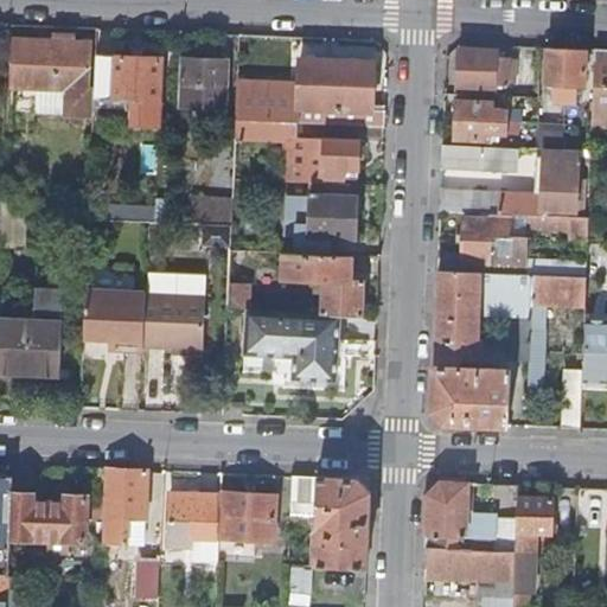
[(66,112),(95,113),(95,107),(96,88),(90,88),(91,42),(17,39),(13,84),(38,85),(68,87),(66,112)]
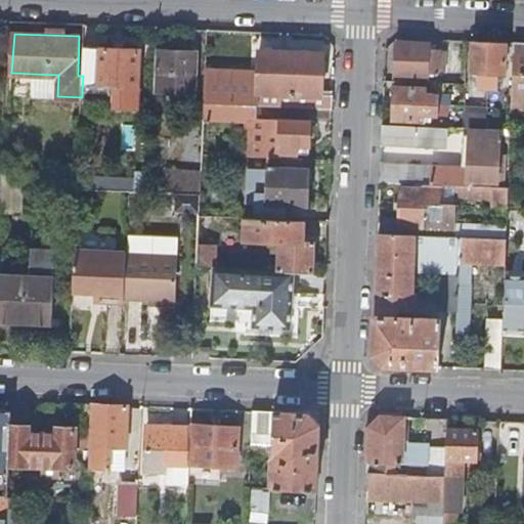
[(478,87),(488,87),(489,41),(473,41),(472,73),(478,73),(478,87)]
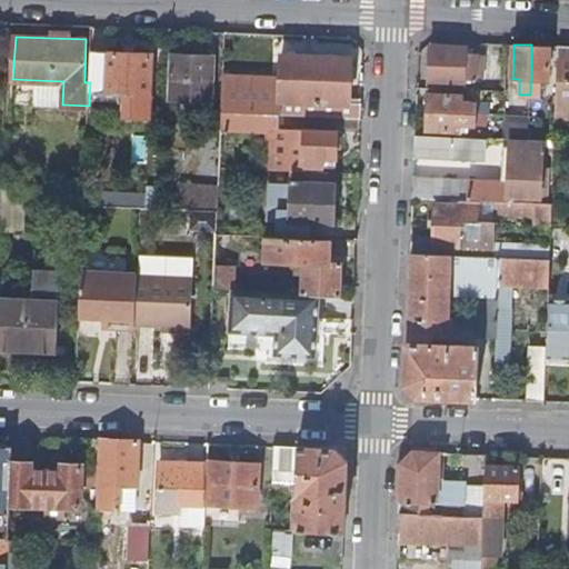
[(531,45),(530,95),(541,95),(541,80),(548,80),(549,46),(531,45)]
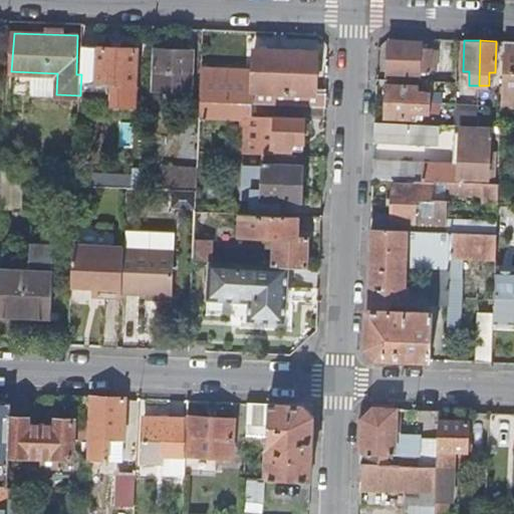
[(513,41),(504,41),(502,104),(507,104),(507,107),(513,107),(513,41)]
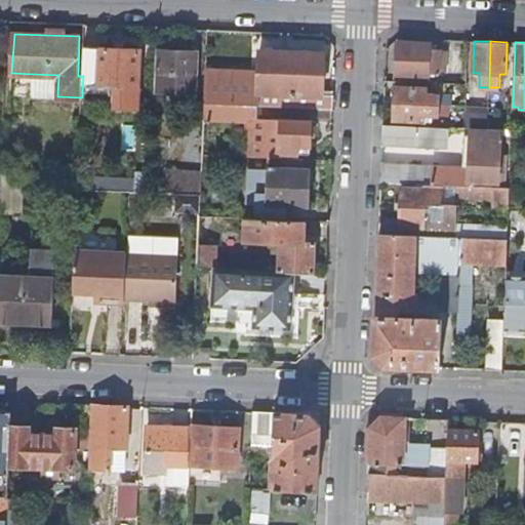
[(399,76),(398,82),(426,83),(426,77),(429,78),(429,72),(445,73),(446,53),(440,53),(440,51),(430,50),(430,44),(398,43),(397,76),(399,76)]
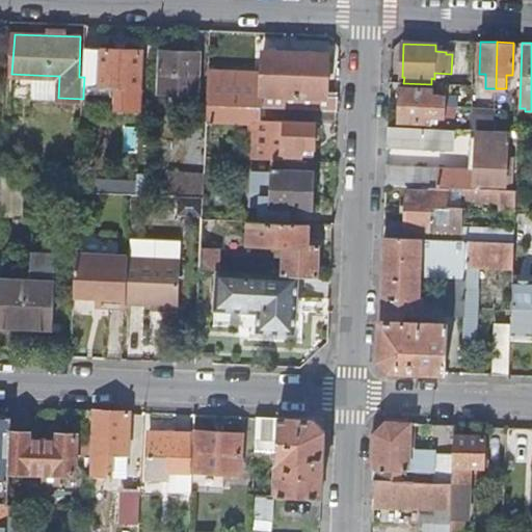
[(142,50),(85,48),(84,77),(83,94),(99,94),(99,84),(112,84),(111,95),(118,95),(117,107),(139,107),(142,50)]
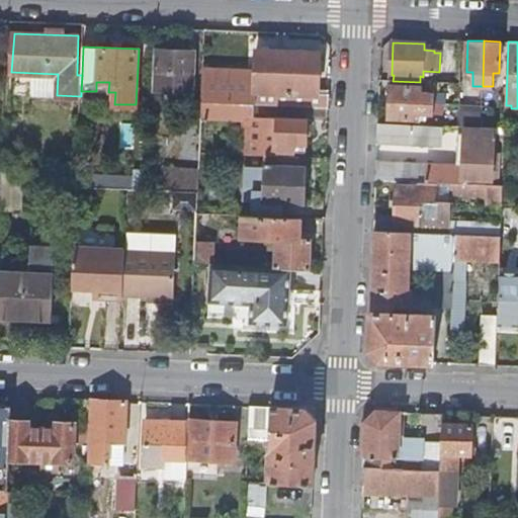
[(158,50),(157,89),(193,91),(194,51),(158,50)]
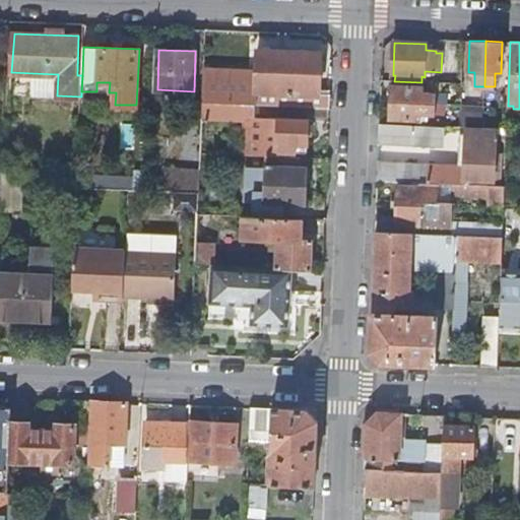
[(255,103),(255,105),(329,108),(330,91),(319,90),(321,54),(258,51),(257,72),(206,70),(205,101),(255,103)]
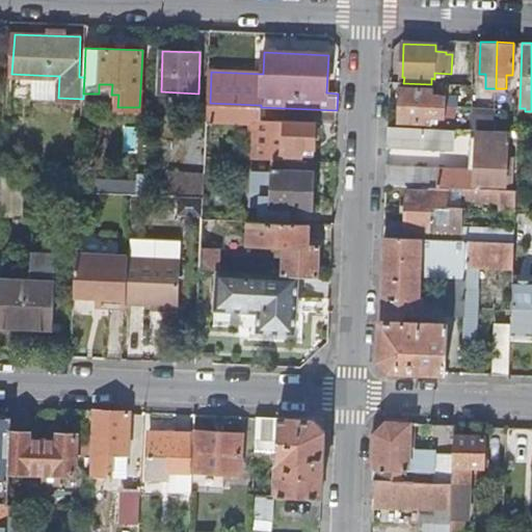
[(59,76),(33,75),(32,97),(58,98),(59,76)]
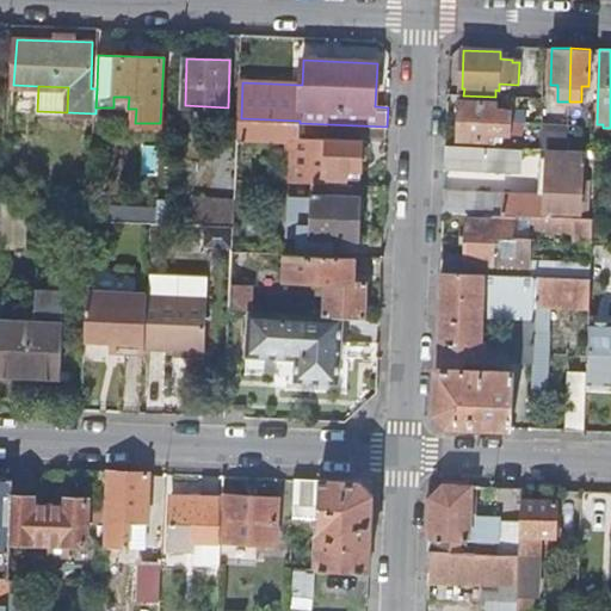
[(461,100),(460,121),(511,122),(512,110),(498,110),(498,102),(461,100)]
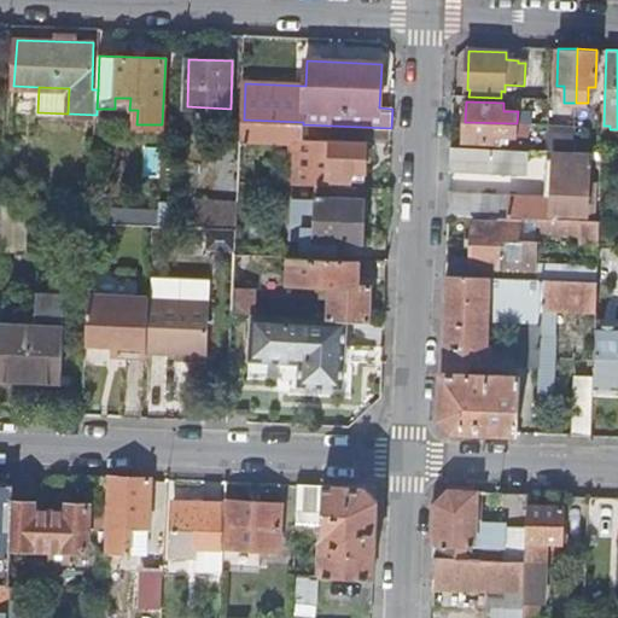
[(541,124),(548,124),(548,114),(542,114),(542,120),(536,118),(536,123),(541,124)]
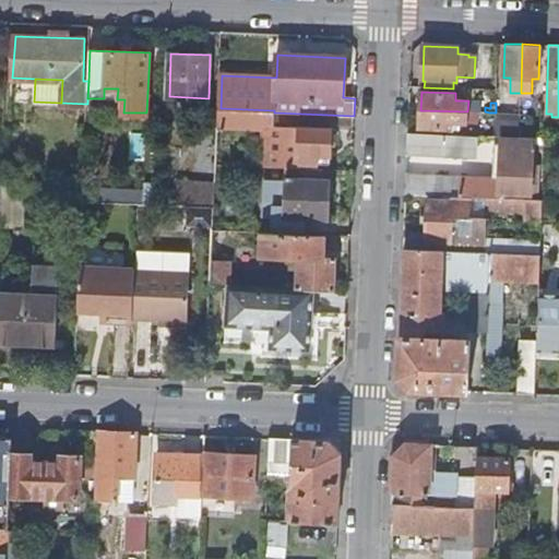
[(274,113),(218,110),(217,128),(268,130),(273,130),(273,127),(274,113)]
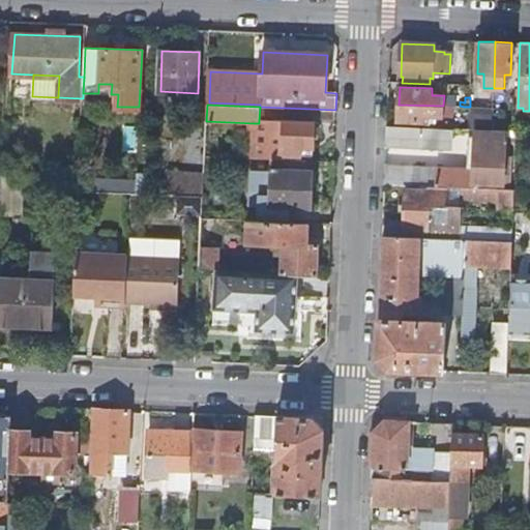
[(443,121),(443,106),(399,105),(399,121),(431,122),(431,116),(435,116),(435,120),(443,121)]
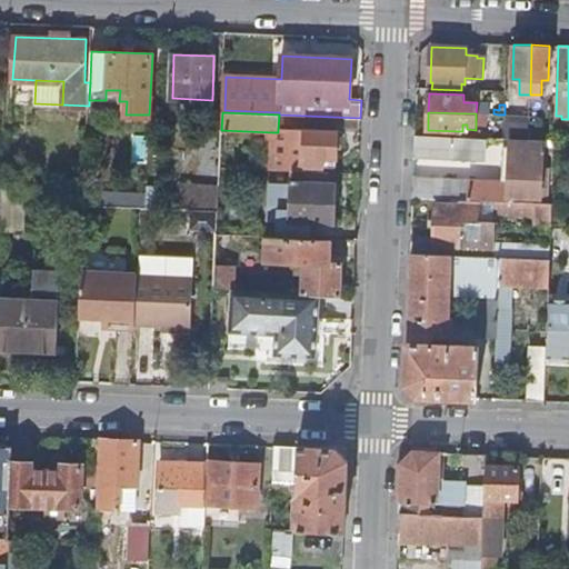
[(267,170),(292,170),(306,171),(306,166),(336,167),(337,130),(292,129),(292,130),(291,156),(271,155),(267,155),(267,170)]
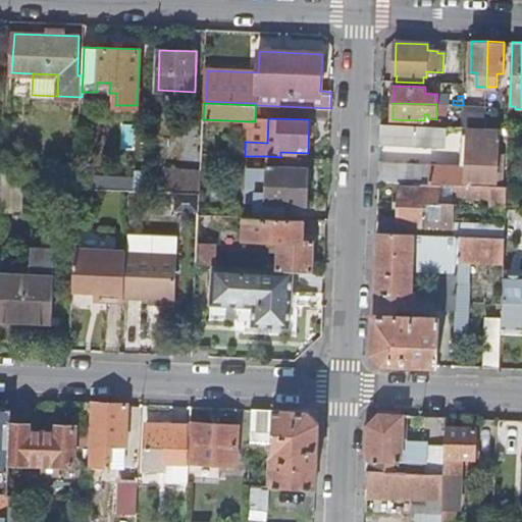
[(249,142),(267,143),(268,119),(255,118),(255,121),(250,121),(249,142)]
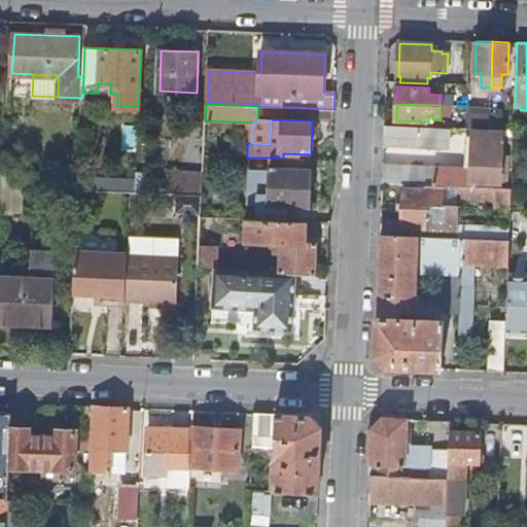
[(443,128),(386,126),(385,148),(442,150),(443,128)]
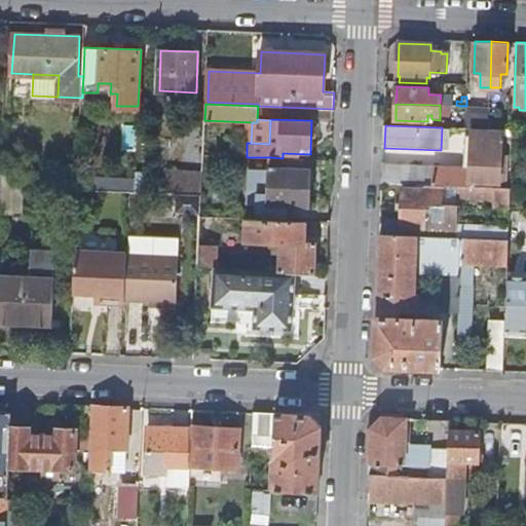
[(495,183),(497,129),(488,129),(472,128),(472,136),(465,136),(464,151),(471,151),(471,166),(464,166),(383,163),(382,183),(426,184),(470,186),(470,183),(495,183)]
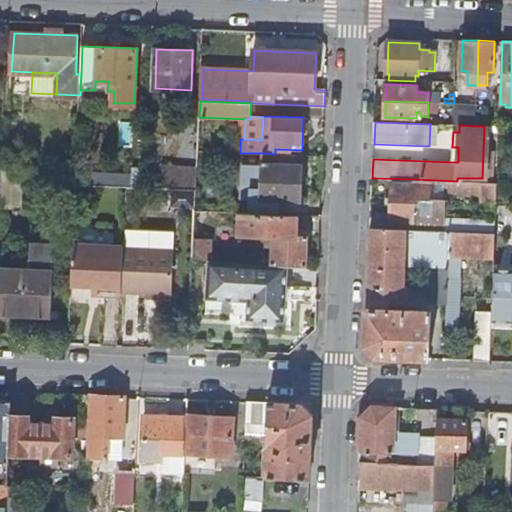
[(2,165),(17,166),(18,154),(2,153),(2,165)]
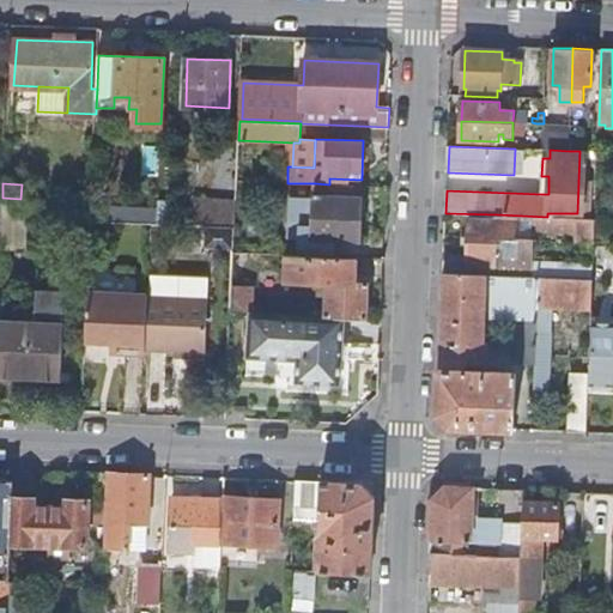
[(360,186),(329,184),(315,183),(313,238),(360,240),(362,198),(360,198),(360,186)]
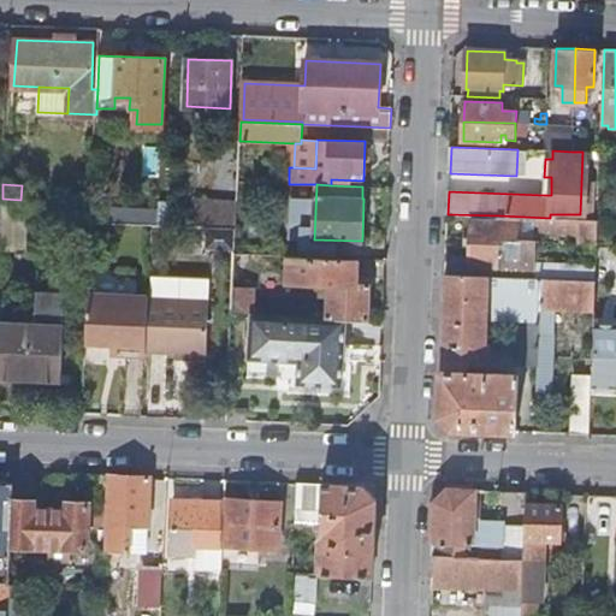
[(196,211),(177,211),(177,225),(196,226),(236,229),(237,201),(196,200),(196,211)]
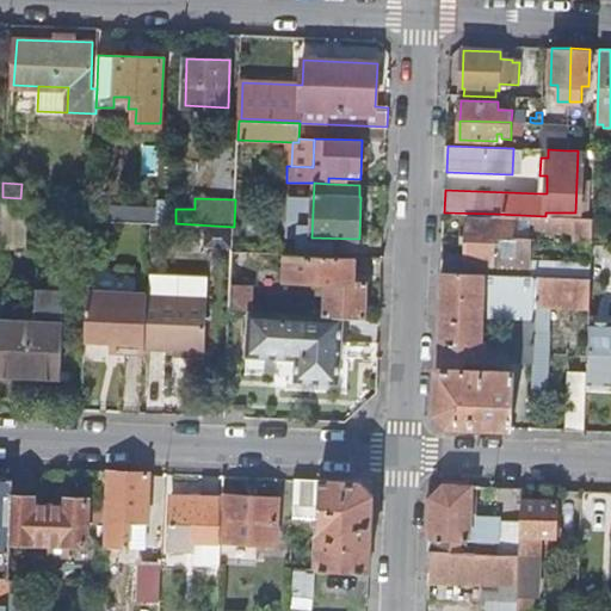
[(92,201),(91,220),(149,222),(176,223),(176,209),(176,203),(156,203),(156,208),(110,207),(110,202),(92,201)]
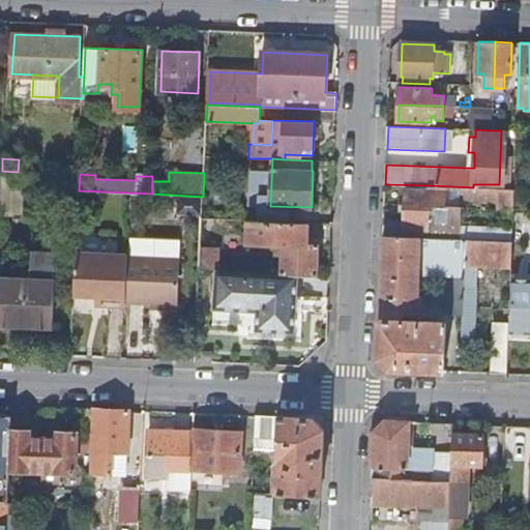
[(497,208),(513,208),(514,189),(473,187),(430,185),(430,189),(406,189),(405,223),(384,222),(383,236),(459,240),(460,199),(477,200),(476,202),(497,202),(497,208)]
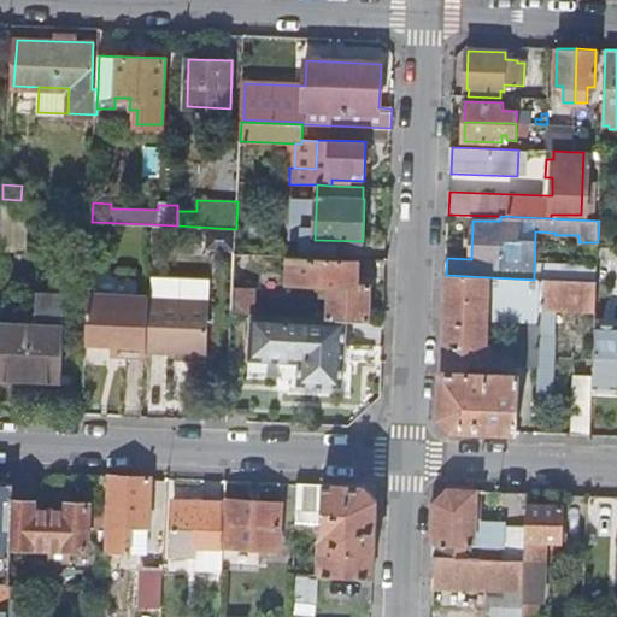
[(609,282),(610,244),(598,242),(595,282),(609,282)]
